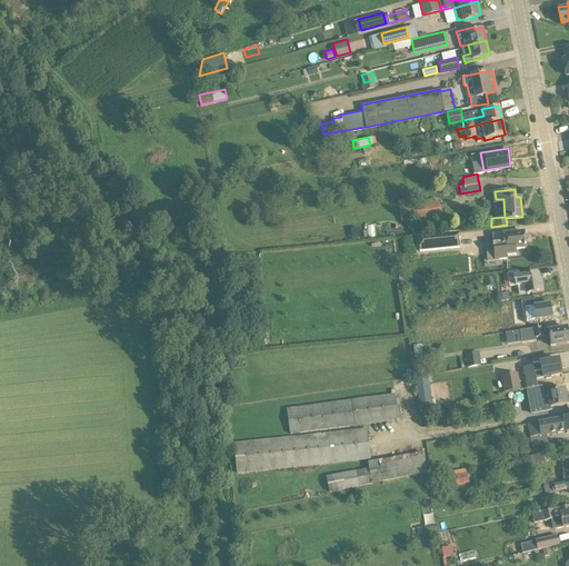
[(401,220),(441,215),(439,199),(399,206),(401,220)]
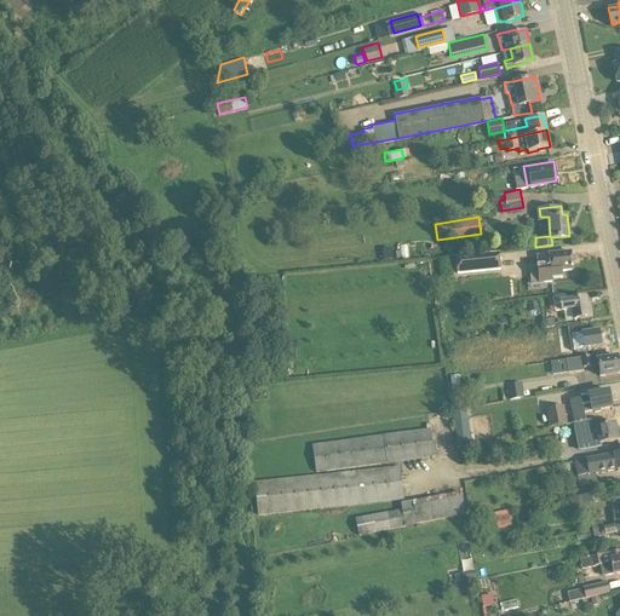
[(392,246),(383,247),(384,258),(394,258),(392,246)]
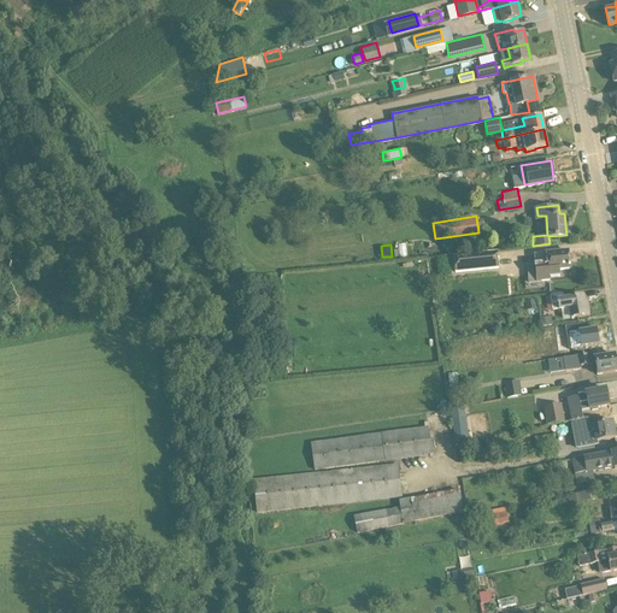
[(454,270),(499,266),(497,249),(453,253),(454,270)]
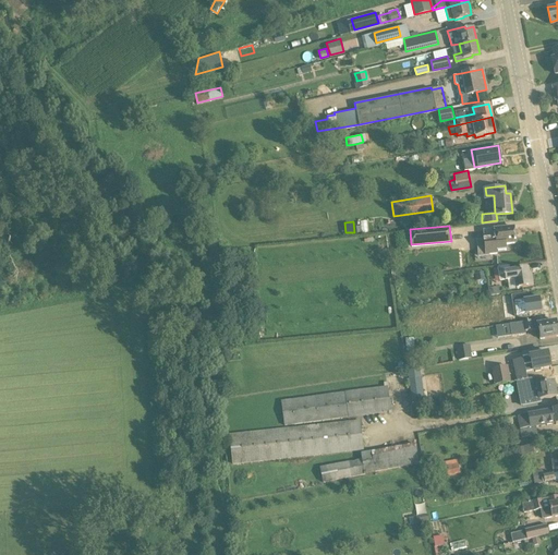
[(513,226),(493,227),(493,228),(483,229),(485,254),(498,253),(497,249),(506,248),(505,243),(516,242),(513,226)]
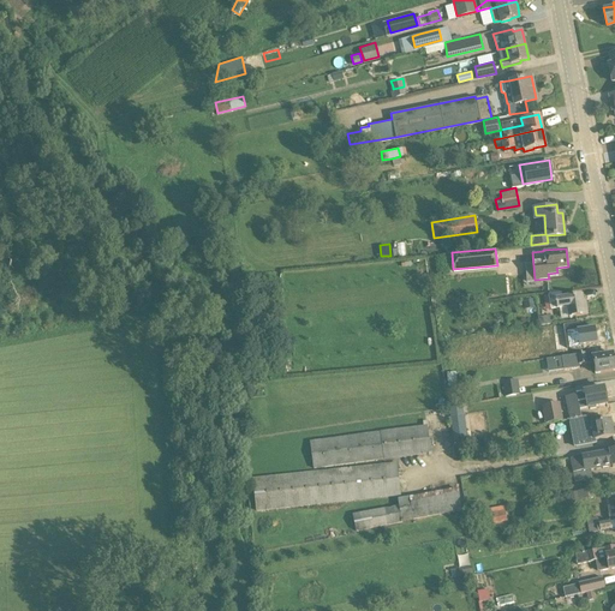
[(550,307),(566,305),(567,316),(568,316),(586,312),(584,300),(583,300),(581,293),(562,297),(561,291),(548,292),(550,307)]
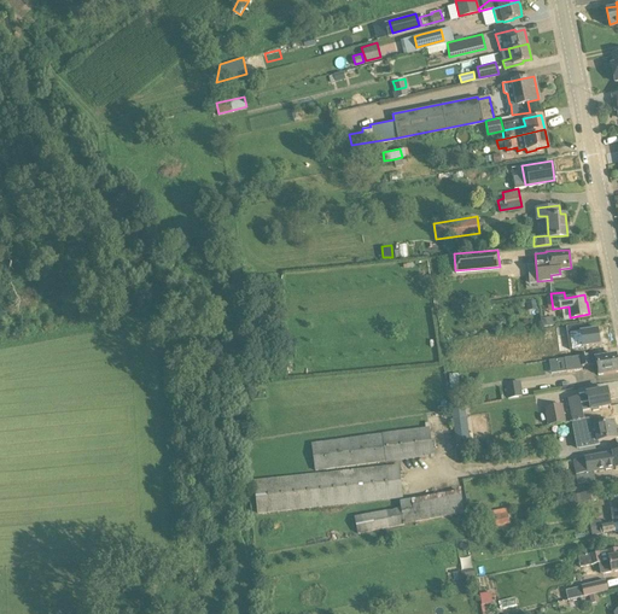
[(569,340),(569,341),(570,341),(571,348),(600,344),(598,327),(579,329),(581,338),(569,340)]
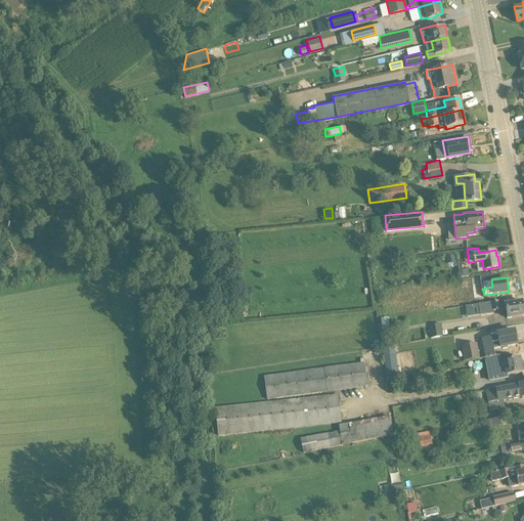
[(424,280),(425,290),(450,289),(449,279),(424,280)]
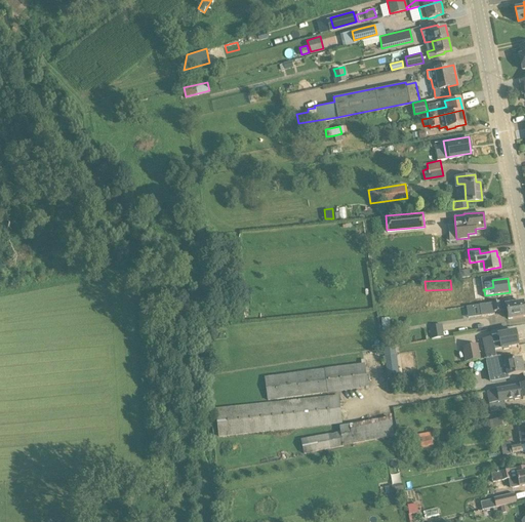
[(486,302),(479,303),(481,314),(494,313),(494,310),(507,308),(508,317),(524,314),(524,313),(523,300),(507,304),(506,299),(486,302)]
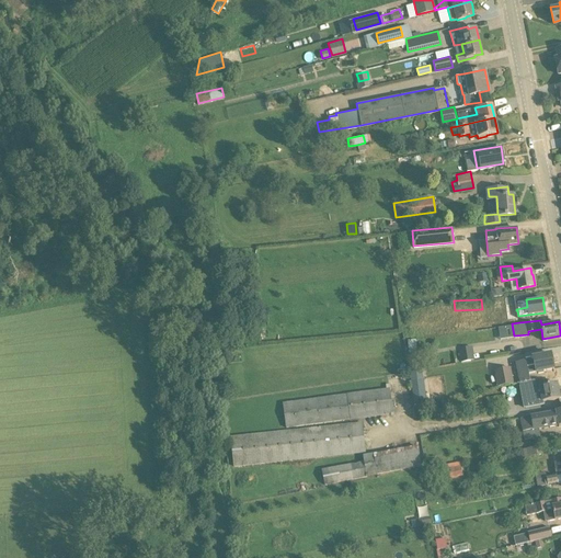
[(474,336),(495,333),(494,327),(473,328),(474,336)]
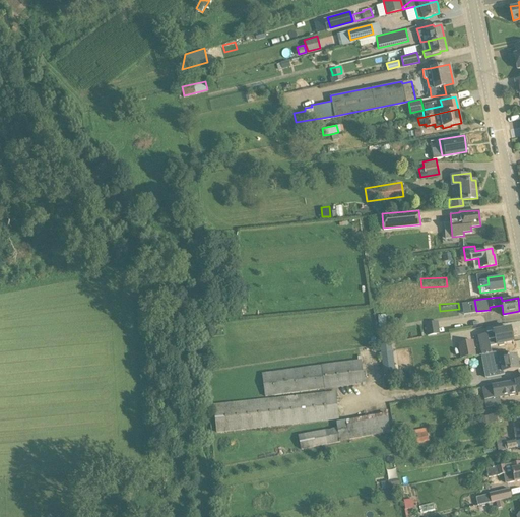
[(400,321),(400,312),(387,312),(386,321),(400,321)]
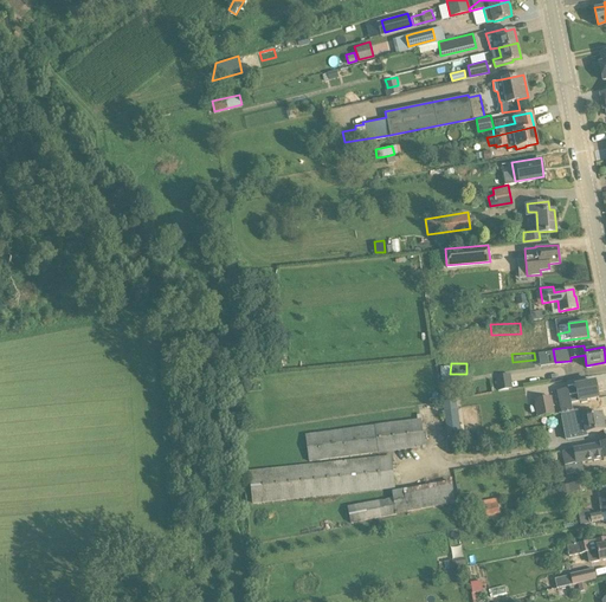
[(442,380),(451,379),(449,364),(440,366),(442,380)]
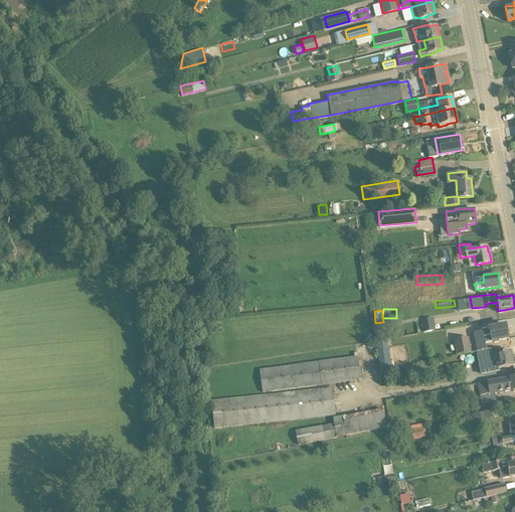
[(483,328),(486,342),(508,337),(505,323),(483,328)]
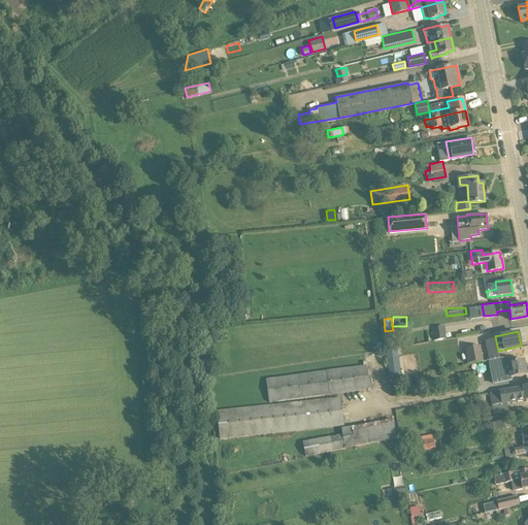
[(465,348),(468,362),(483,360),(480,345),(465,348)]
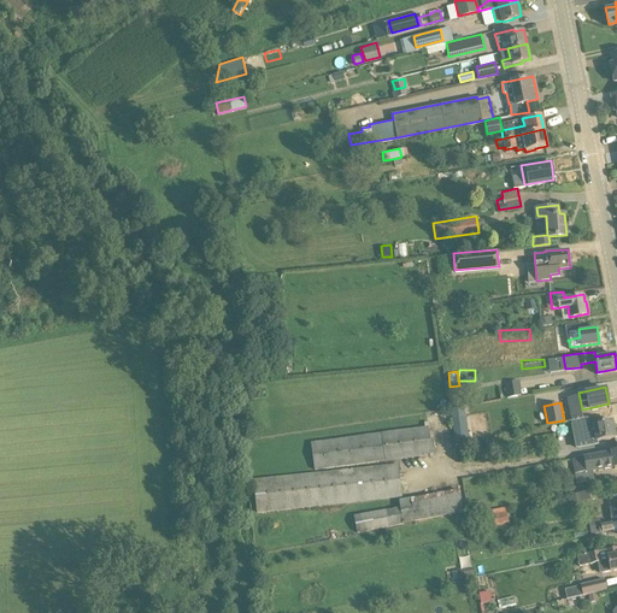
[(465,414),(451,416),(452,440),(466,438),(465,414)]
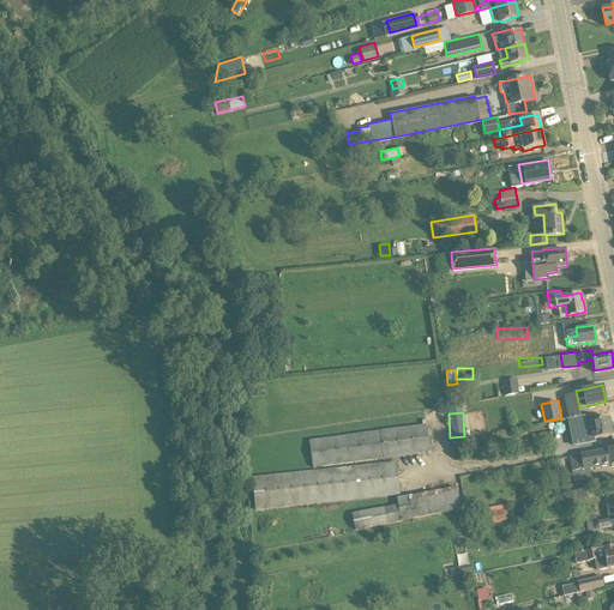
[(578,440),(593,438),(612,434),(609,417),(591,421),(591,422),(576,424),(577,432),(578,440)]
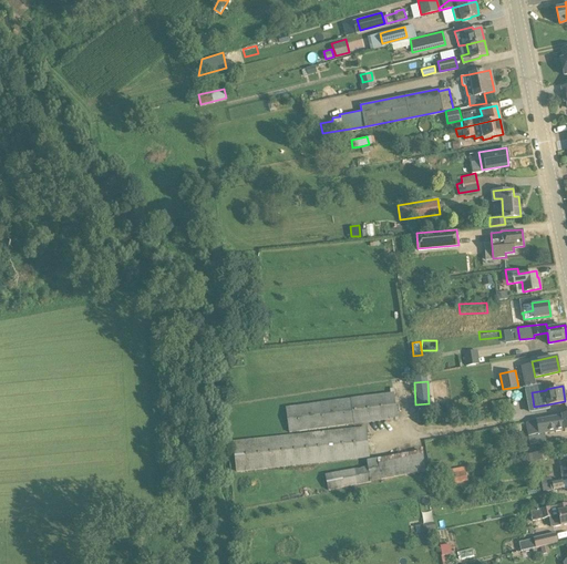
[(390,391),(286,406),(288,431),(398,417),(394,392),(394,387),(390,387),(390,391)]
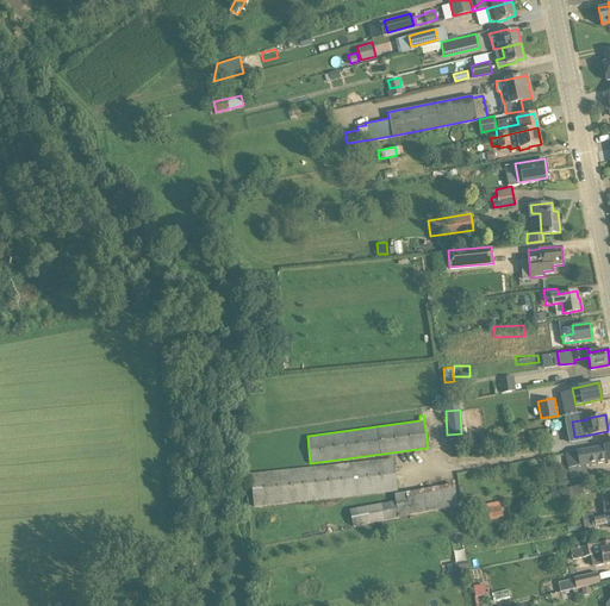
[(609,460),(609,443),(577,449),(578,450),(565,453),(570,476),(587,473),(586,463),(608,460),(608,461),(609,460)]
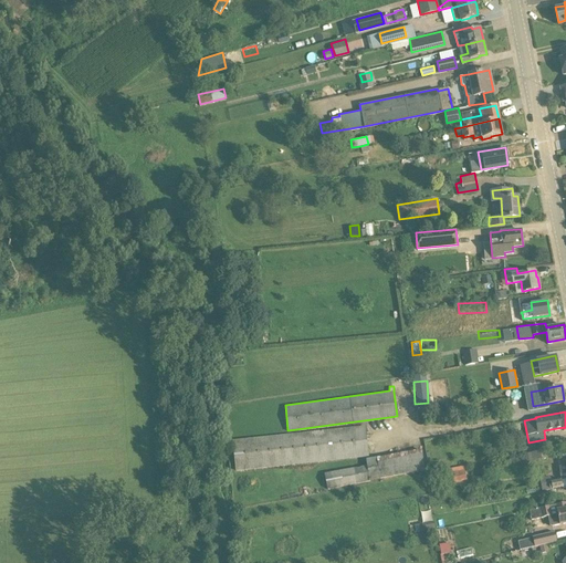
[(520,421),(490,427),(490,431),(520,426),(520,421)]
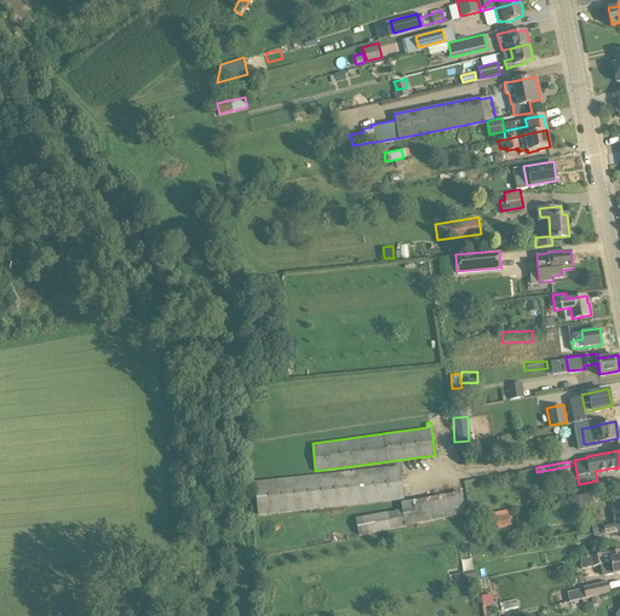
[(254,481),(258,513),(403,498),(400,465),(254,481)]
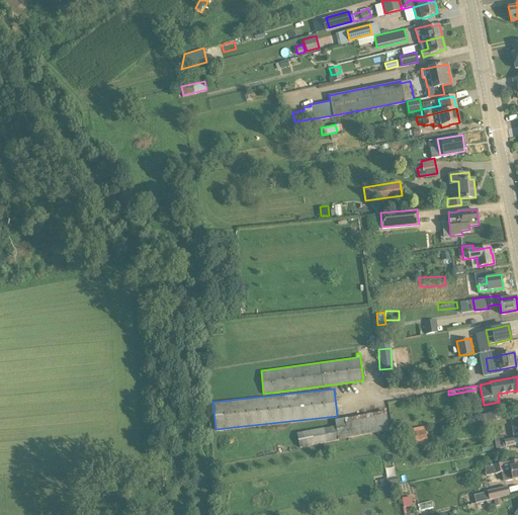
[(335,419),(336,424),(296,432),(299,447),(338,438),(389,429),(385,410),(335,419)]
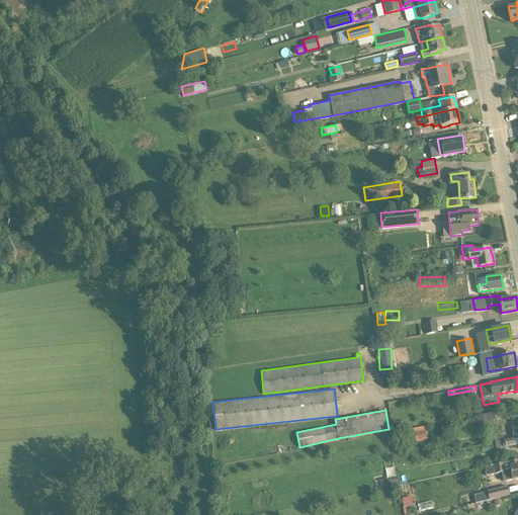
[(501,418),(499,410),(477,415),(478,423),(501,418)]
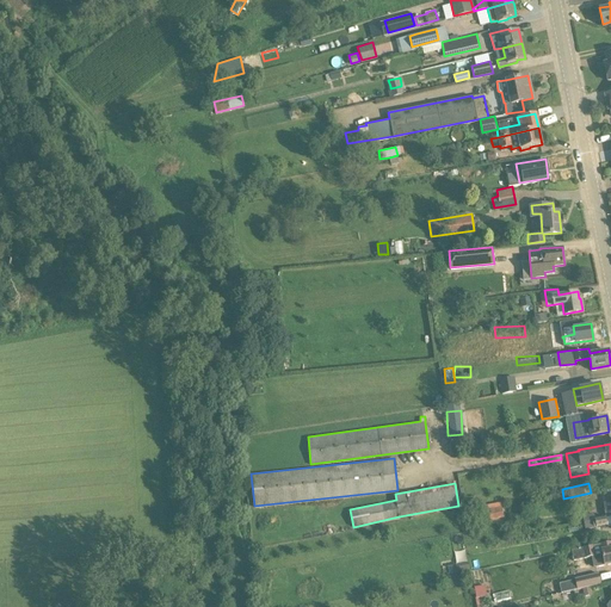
[(462,507),(476,505),(475,495),(461,497),(462,507)]
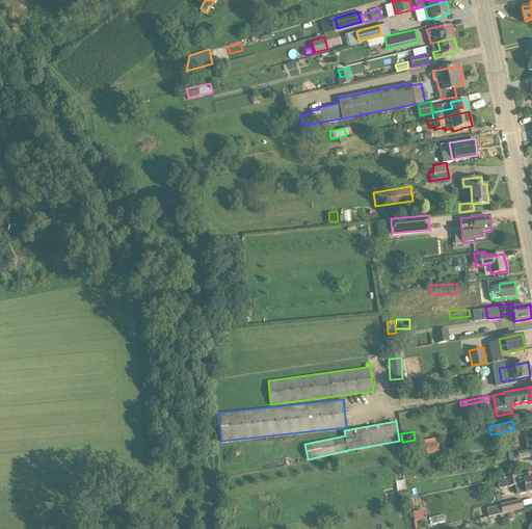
[(424,439),(426,452),(439,449),(435,437),(424,439)]
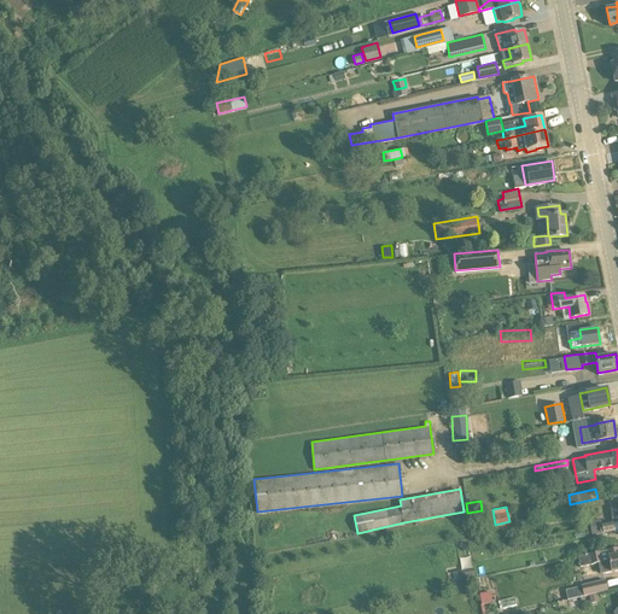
[(616,530),(613,522),(601,525),(590,526),(592,534),(613,531),(616,530)]
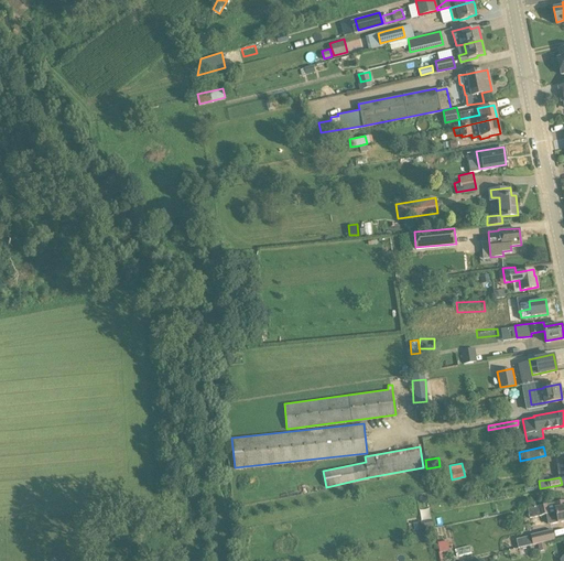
[(530,517),(545,514),(548,524),(550,522),(563,519),(563,499),(528,507),(530,517)]
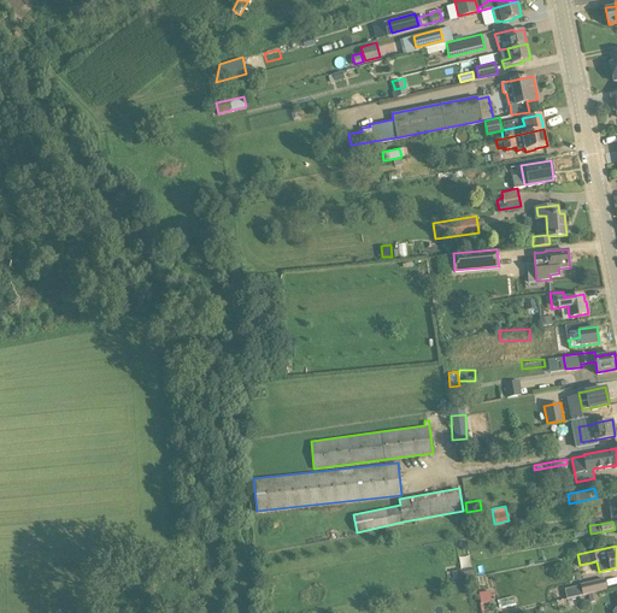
[(595,591),(606,589),(604,578),(580,583),(582,594),(588,593),(595,591)]
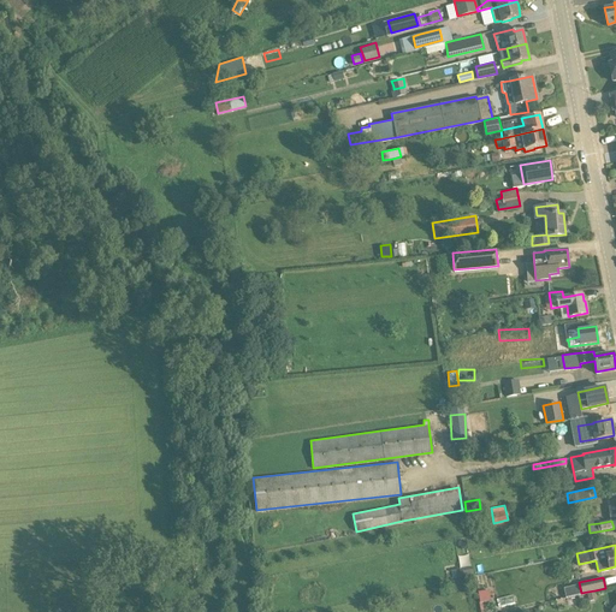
[(478,590),(480,601),(491,599),(489,589),(478,590)]
